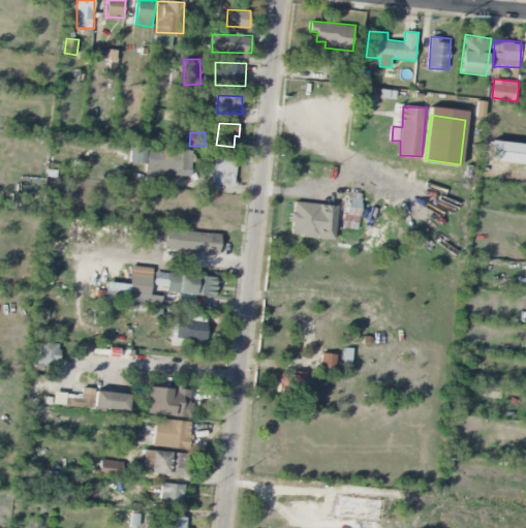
[(525,144),(491,141),(489,161),(525,164),(525,144)]
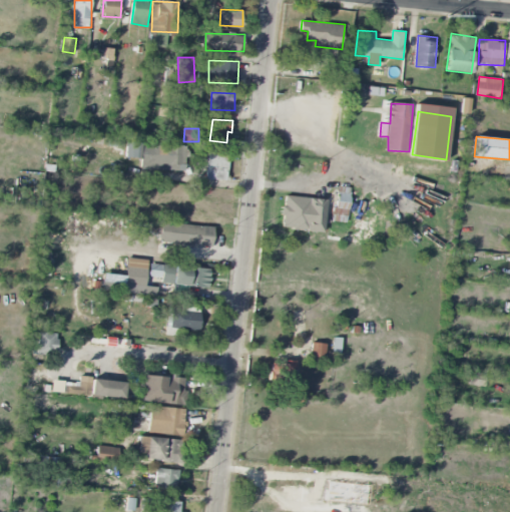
[(187,170),(187,144),(128,142),(128,157),(142,157),(142,169),(187,170)]
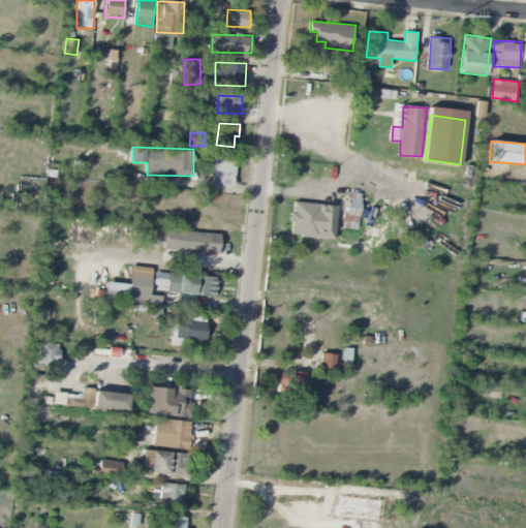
[(238,158),(216,156),(213,184),(236,186),(238,158)]
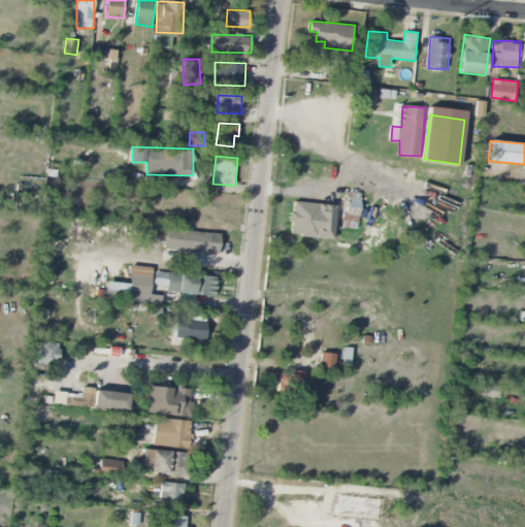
[(349,213),(360,215),(361,193),(350,192),(349,213)]
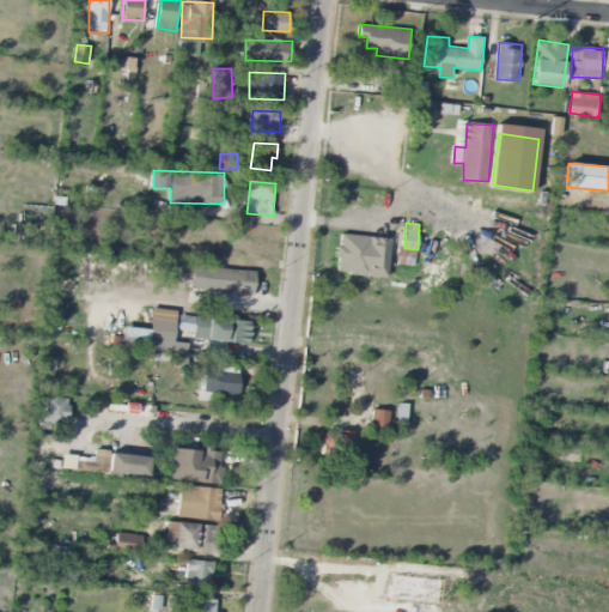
[(391,237),(341,234),(339,273),(389,276),(391,237)]
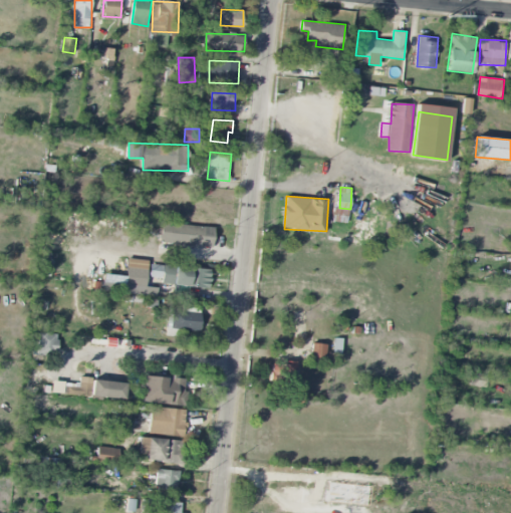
[(216,226),(163,223),(162,242),(215,246),(216,226)]
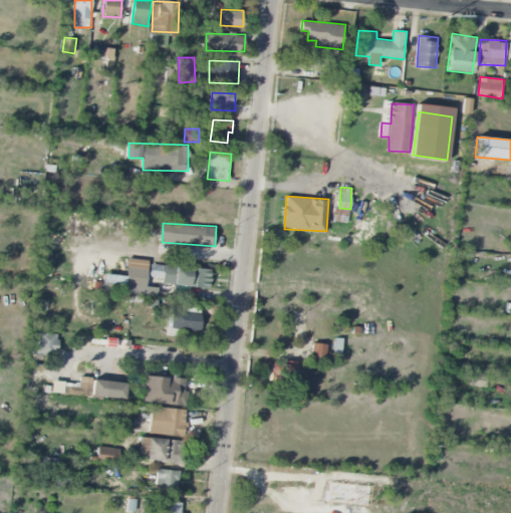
[(150,259),(129,258),(128,275),(104,274),(103,292),(159,295),(159,287),(148,286),(150,259)]
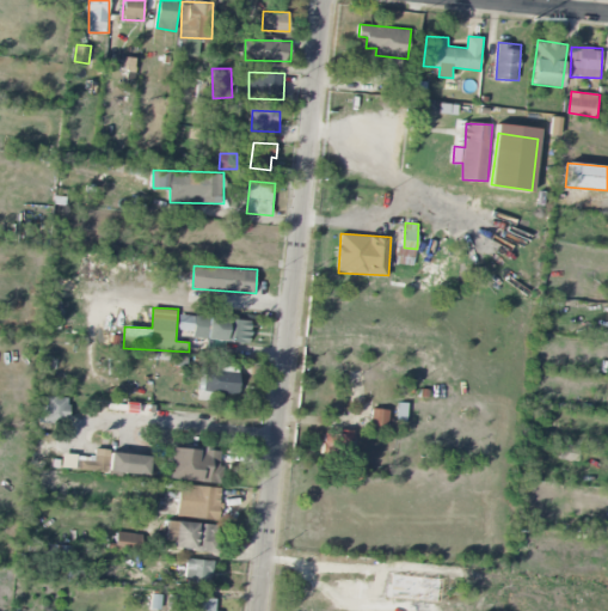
[(194,336),(251,343),(253,322),(180,312),(178,330),(194,331),(194,336)]
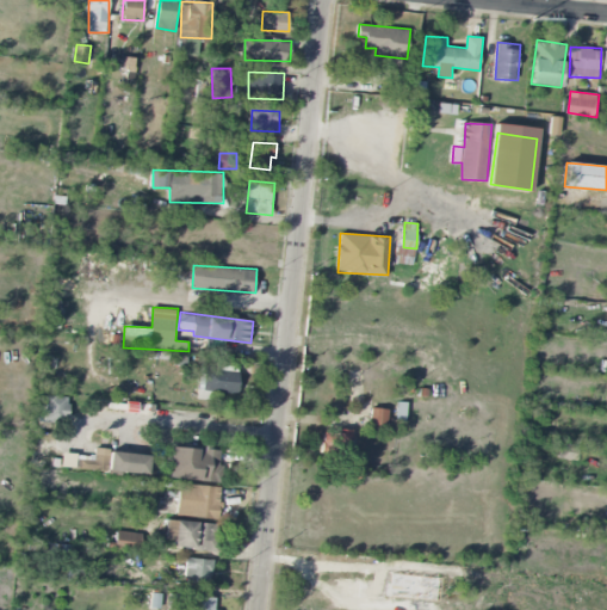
[(205,392),(239,393),(240,370),(205,369),(205,392)]
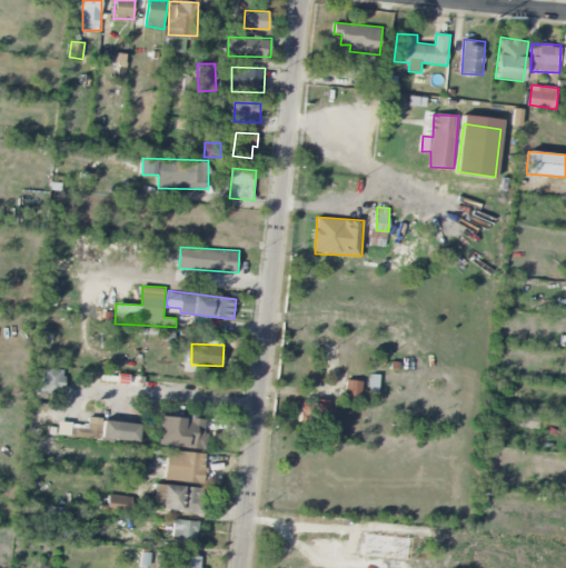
[(66,369),(45,368),(43,392),(65,394),(66,369)]
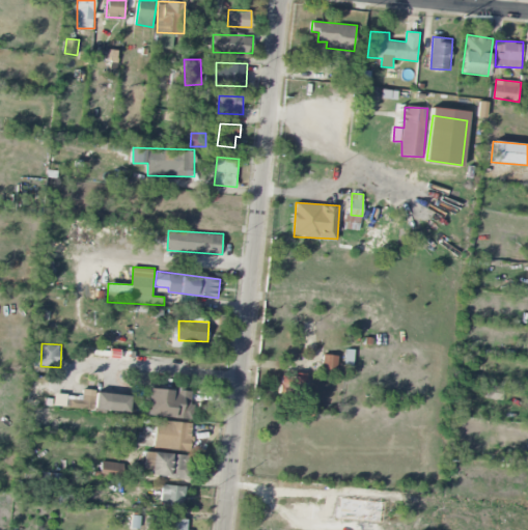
[(323,370),(336,372),(339,356),(325,354),(323,370)]
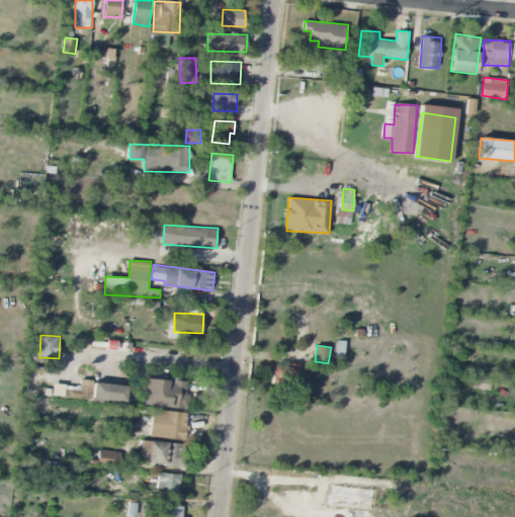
[(301,365),(275,364),(274,389),(299,389),(301,365)]
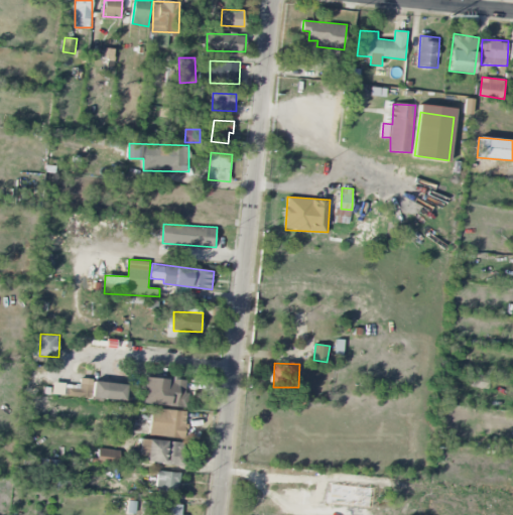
[(143,404),(187,406),(188,379),(145,377),(143,404)]
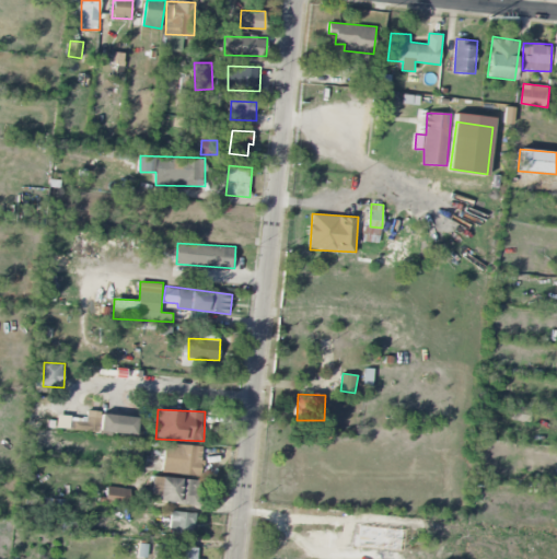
[(139,416),(89,411),(88,417),(59,415),(58,428),(137,435),(139,416)]
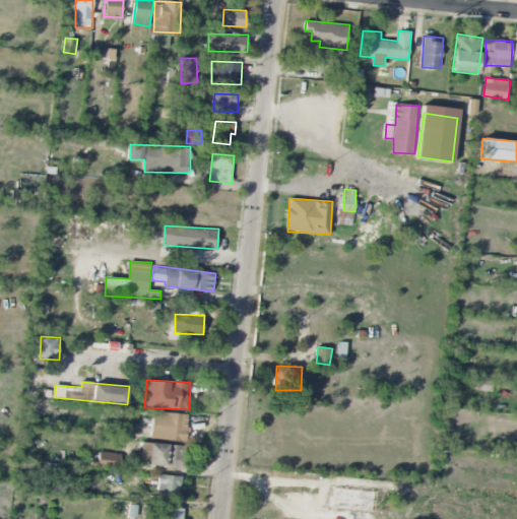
[(492,391),(493,385),(478,382),(477,389),(492,391)]
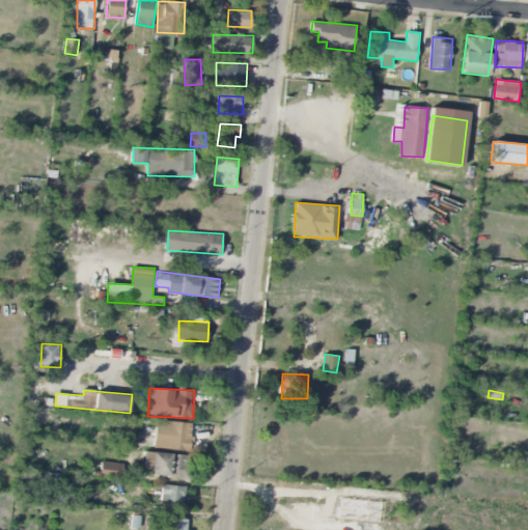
[(191,450),(194,423),(158,419),(156,446),(191,450)]
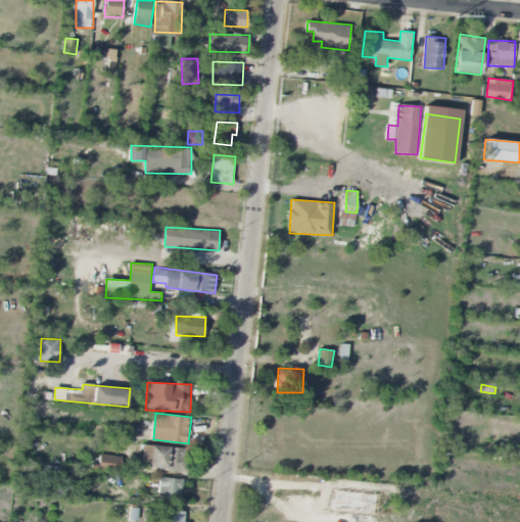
[(187,447),(143,444),(141,467),(186,469),(187,447)]
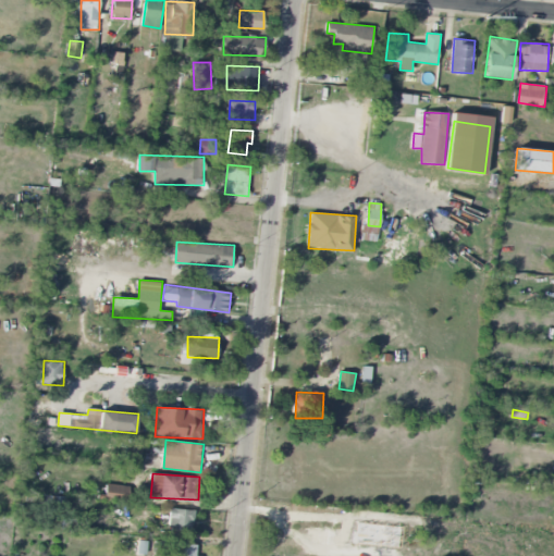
[(131,502),(132,485),(108,483),(107,501),(131,502)]
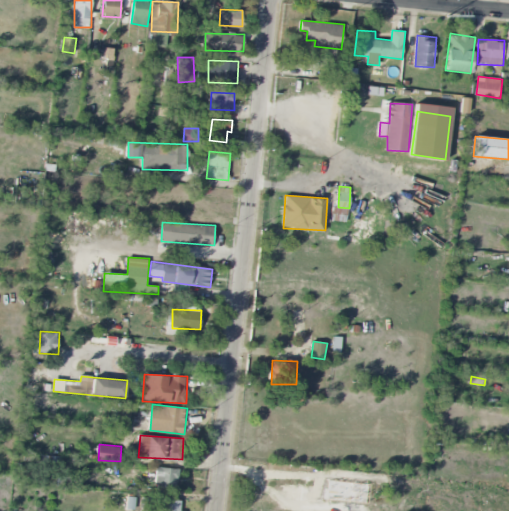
[(178,493),(179,468),(158,467),(157,492),(178,493)]
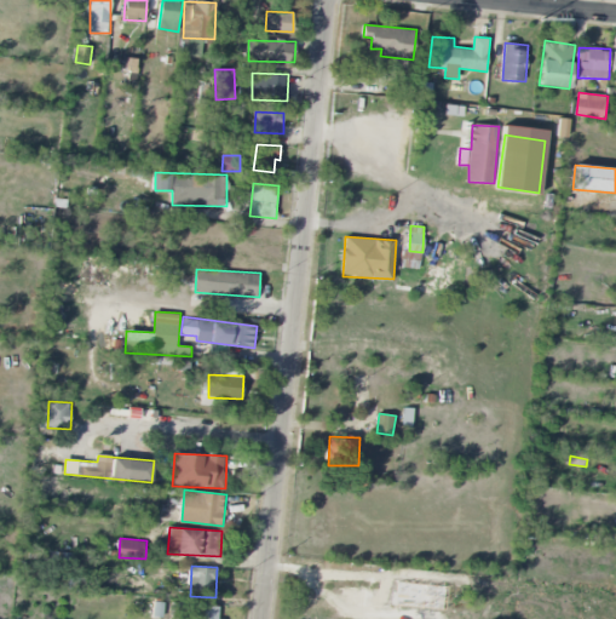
[(224,618),(225,618),(219,618),(219,606),(194,605),(193,618),(224,618)]
